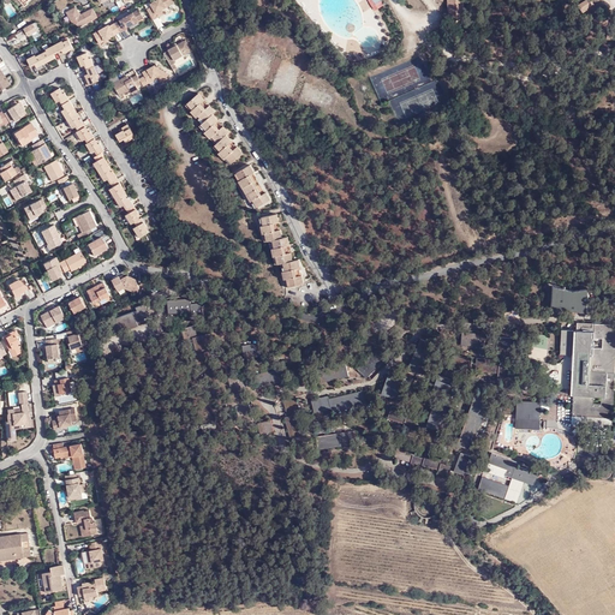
[(151,6),(147,10),(153,21),(159,17),(156,13),(161,10),(165,7),(163,6),(166,4),(167,5),(172,3),(173,3),(174,3),(173,0),(156,0),(150,4),(151,6)]
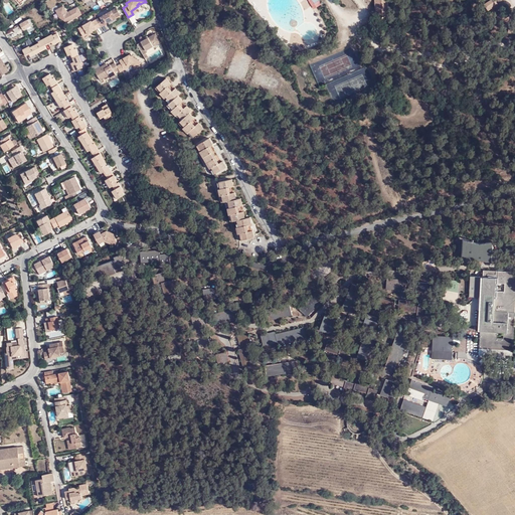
[(387,0),(374,0),(375,13),(388,12),(387,0)]
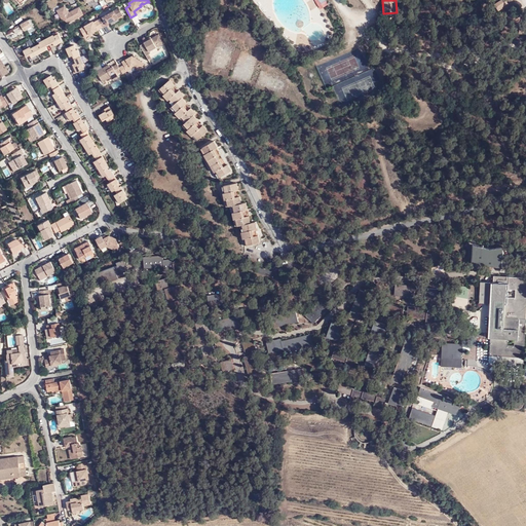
[(83,14),(79,7),(68,13),(65,6),(57,10),(61,17),(69,23),(83,14)]
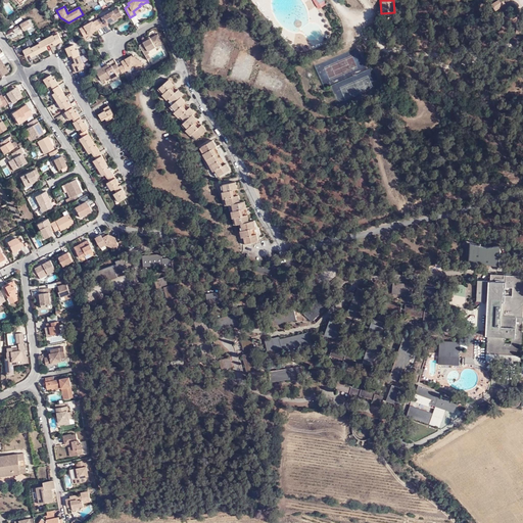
[(117,8),(97,20),(101,28),(106,26),(106,25),(106,24),(109,21),(109,22),(122,15),(117,8)]
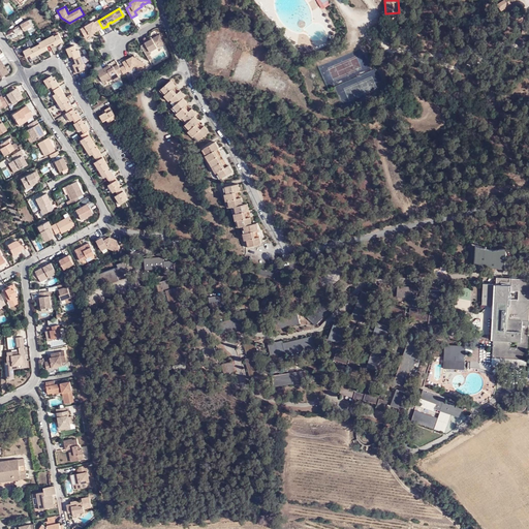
[(20,28),(21,30),(23,29),(24,31),(32,27),(32,26),(34,24),(32,19),(19,26),(20,28)]
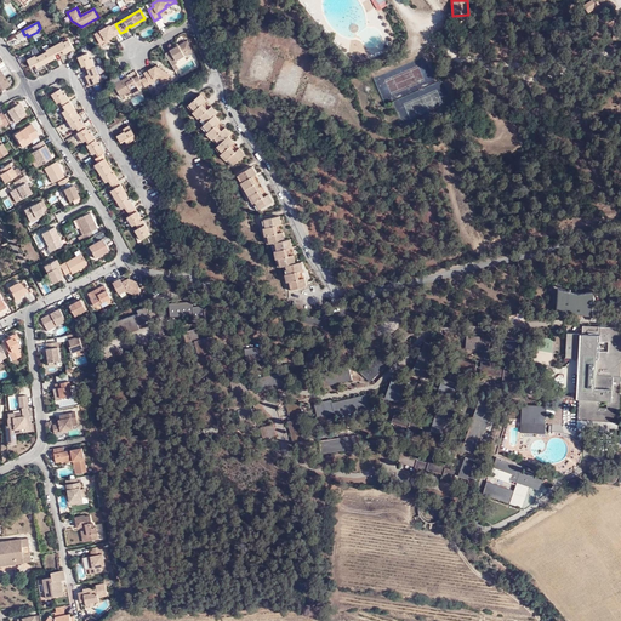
[(120,33),(115,24),(110,28),(109,26),(95,35),(101,45),(106,41),(109,40),(120,33)]
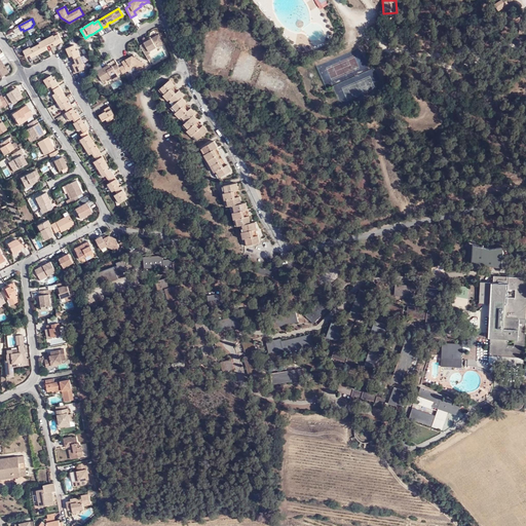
[(53,43),(54,46),(63,42),(59,34),(53,36),(53,35),(46,39),(49,45),(53,43)]
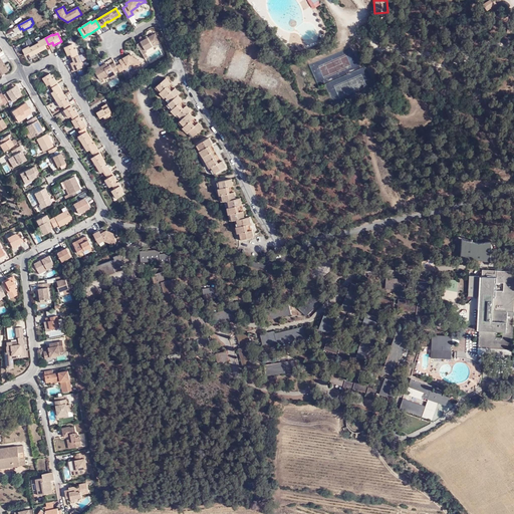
[(156,34),(148,38),(141,42),(137,44),(145,58),(148,57),(146,53),(147,52),(146,50),(160,42),(156,34)]
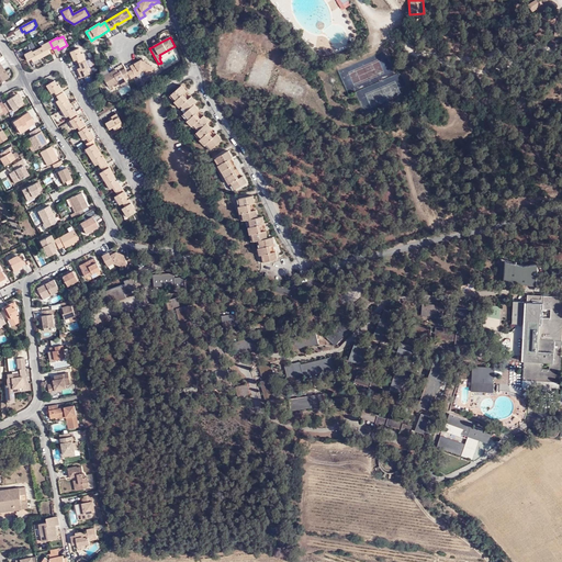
[(49,51),(53,48),(49,42),(42,45),(43,47),(38,49),(42,58),(51,54),(49,51)]
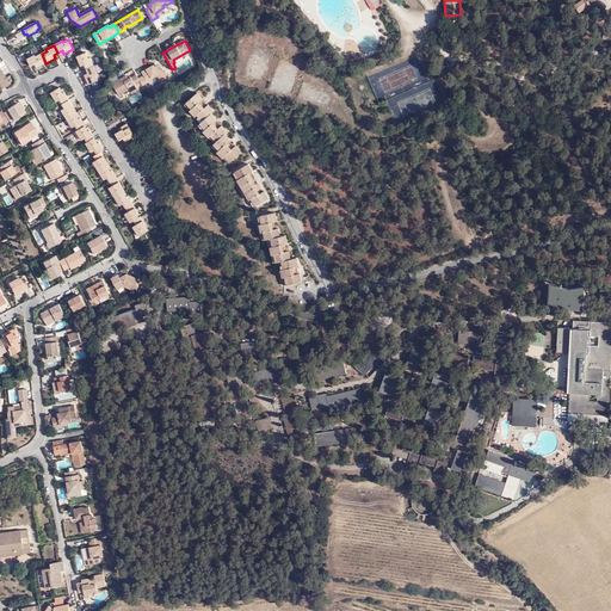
[(86,69),(94,66),(91,57),(88,59),(86,53),(76,57),(81,67),(85,65),(86,69)]
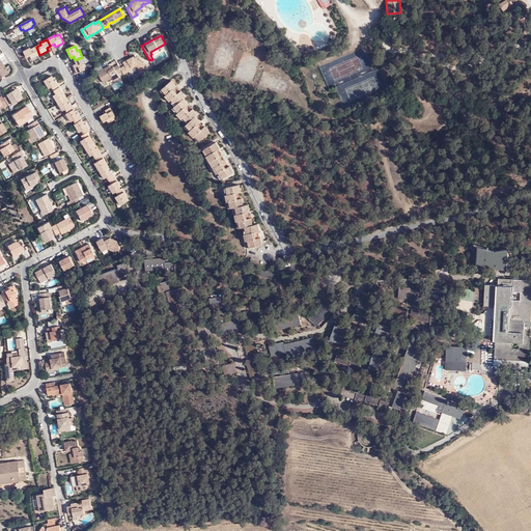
[(32,59),(39,55),(36,47),(31,49),(30,48),(24,52),(27,58),(30,56),(32,59)]
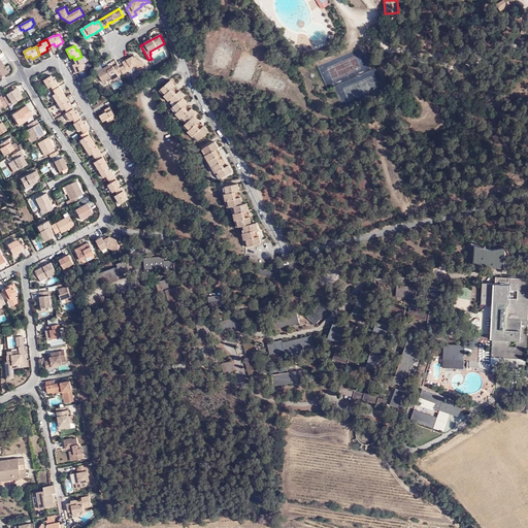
[(73,65),(74,68),(72,69),(74,74),(85,70),(83,65),(85,64),(81,57),(74,60),(75,64),(73,65)]
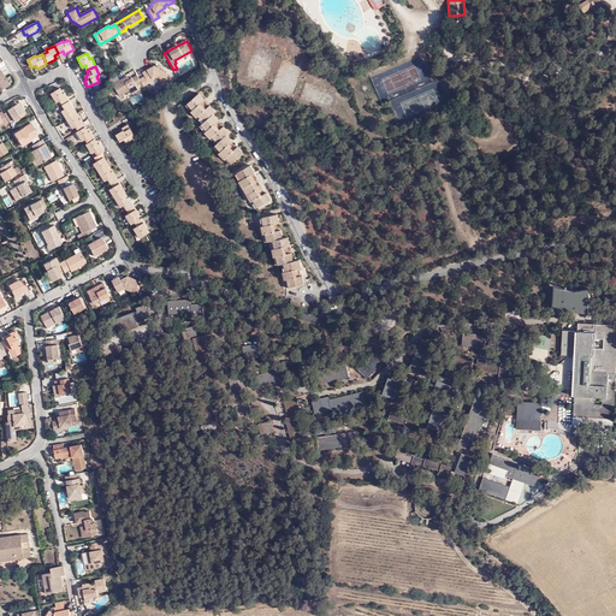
[(154,69),(153,67),(143,73),(146,77),(140,80),(144,87),(149,84),(148,82),(157,77),(158,80),(164,83),(170,75),(157,66),(155,67),(154,69)]
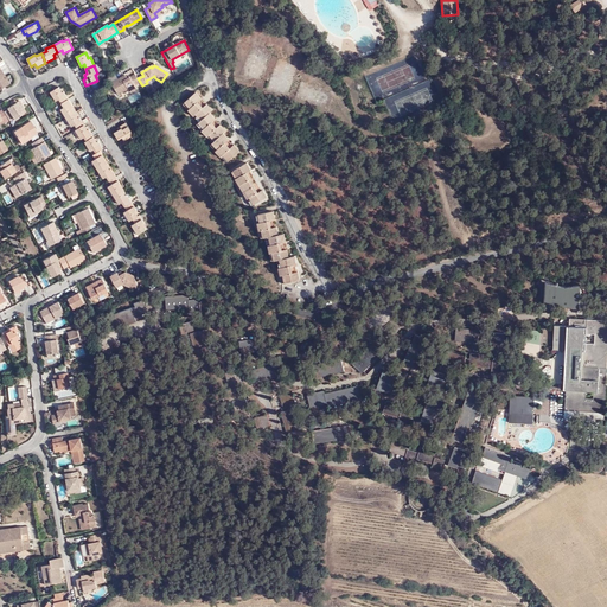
[(135,85),(140,82),(138,80),(135,75),(131,78),(128,80),(127,78),(126,76),(112,84),(119,95),(128,89),(131,93),(138,89),(135,85)]
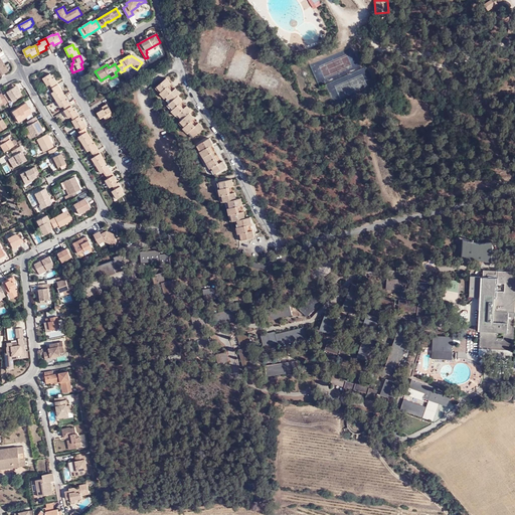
[(43,78),(47,87),(50,84),(53,89),(58,84),(54,77),(53,78),(50,74),(43,78)]
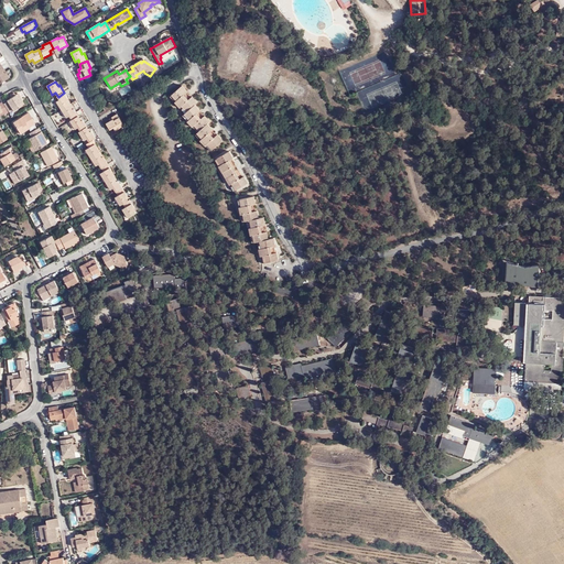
[(183,86),(172,95),(177,100),(182,106),(187,112),(195,105),(197,102),(193,97),(188,100),(184,95),(187,91),(183,86)]
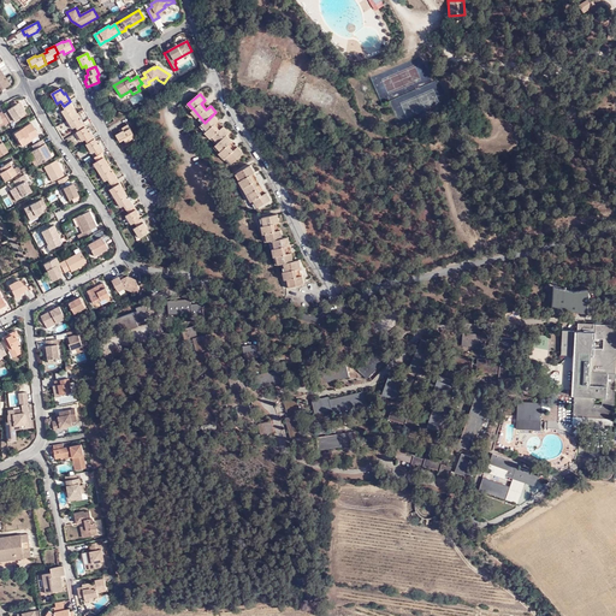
[(7,111),(12,119),(13,122),(18,118),(23,116),(18,107),(21,107),(21,106),(18,102),(16,104),(15,101),(10,105),(11,107),(6,110),(7,111)]
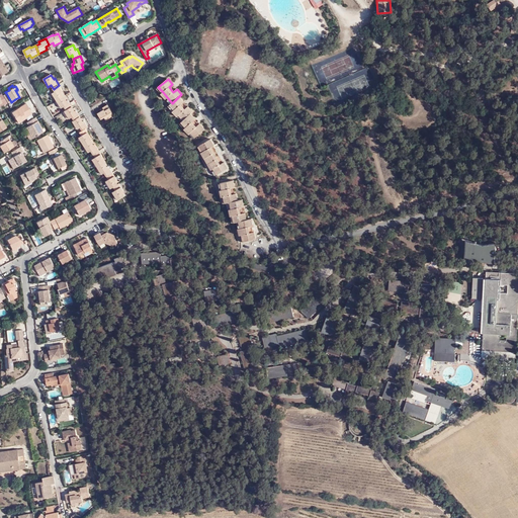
[(59,85),(54,89),(55,92),(53,94),(57,101),(66,95),(59,85)]
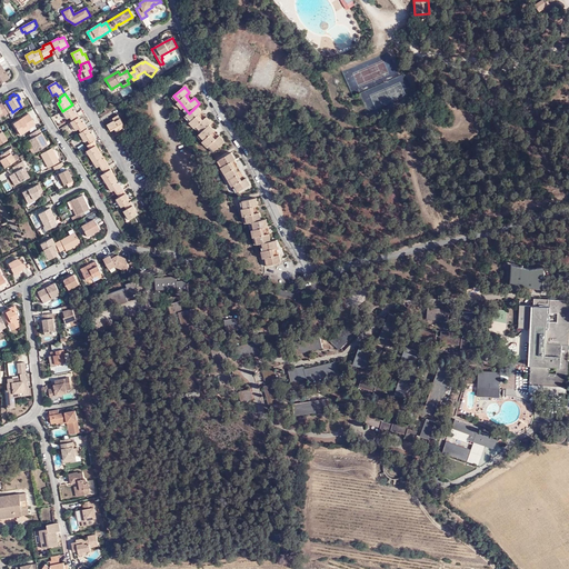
[(72,105),(62,111),(68,119),(71,118),(72,121),(79,117),(72,105)]
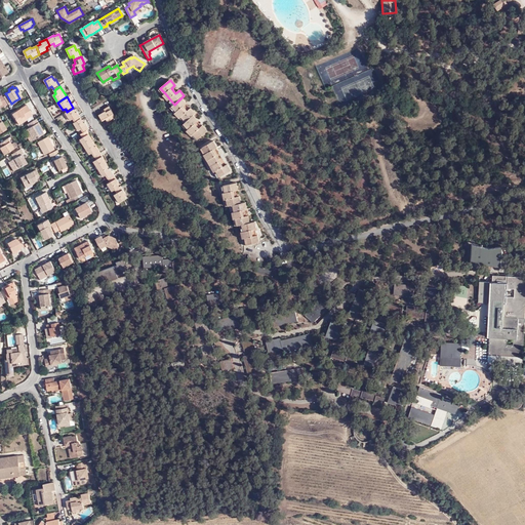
[(187,104),(182,97),(174,105),(172,106),(172,107),(176,112),(182,117),(186,122),(194,115),(196,113),(191,108),(188,111),(184,107),(187,104)]
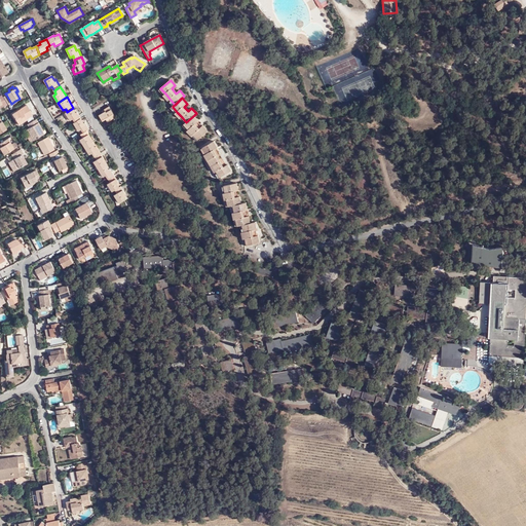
[(25,116),(31,112),(27,105),(19,110),(16,111),(11,114),(17,124),(26,119),(25,116)]
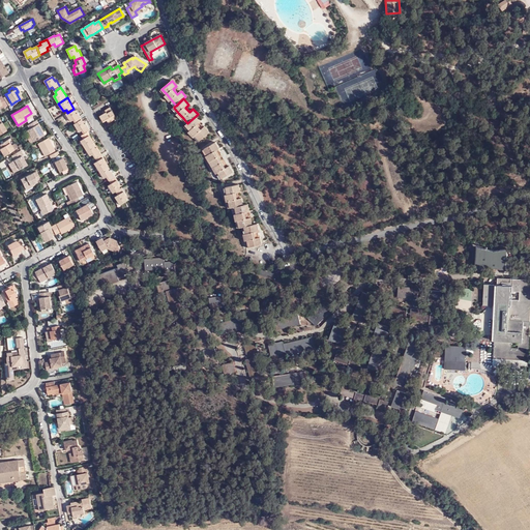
[(110,108),(102,112),(104,115),(100,116),(104,122),(108,120),(111,125),(118,121),(110,108)]
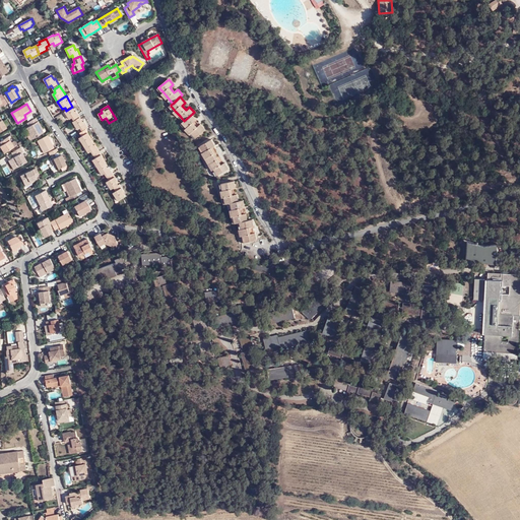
[(72,107),(66,111),(65,112),(70,120),(73,118),(74,121),(80,117),(76,111),(75,112),(72,107)]
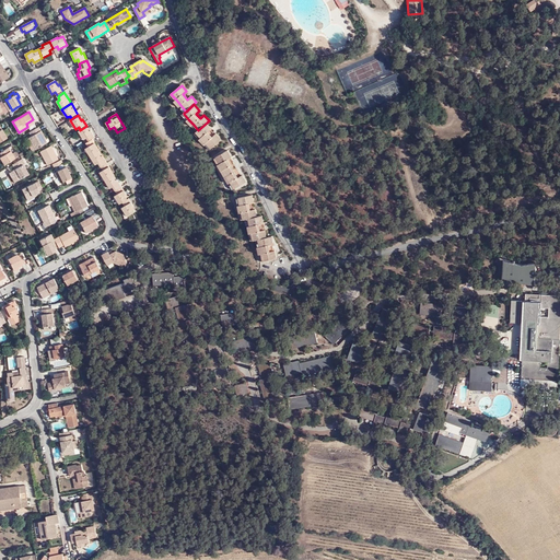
[(211,128),(207,123),(198,130),(197,132),(196,132),(201,138),(206,143),(211,149),(221,140),(217,135),(212,138),(208,132),(211,128)]
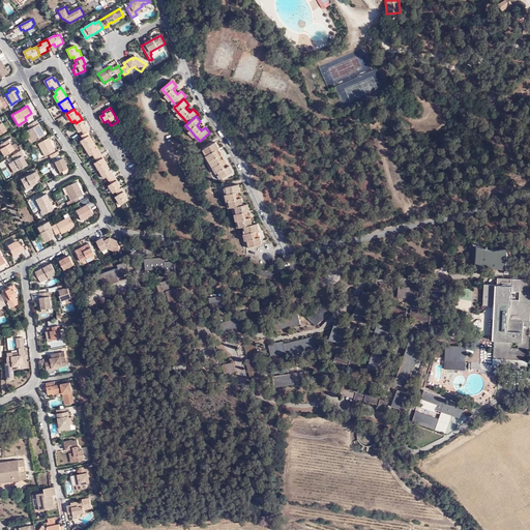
[(82,119),(76,123),(75,124),(81,136),(88,131),(90,129),(87,123),(85,124),(82,119)]
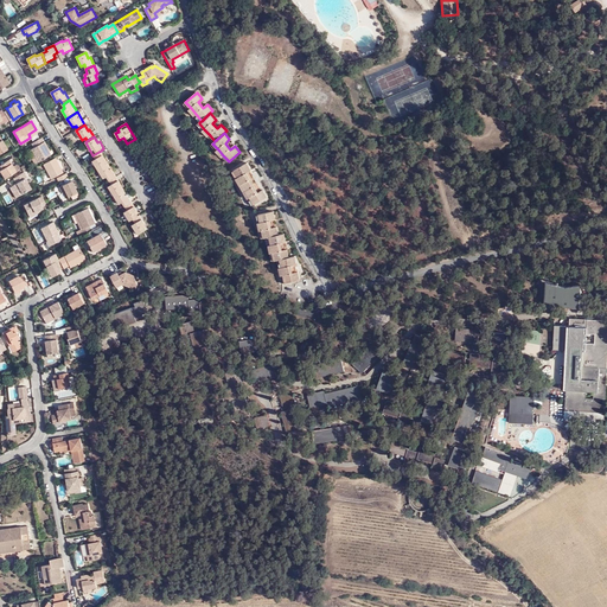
[(42,138),(31,144),(33,147),(31,149),(34,155),(38,161),(38,163),(50,155),(49,152),(43,142),(44,141),(42,138)]
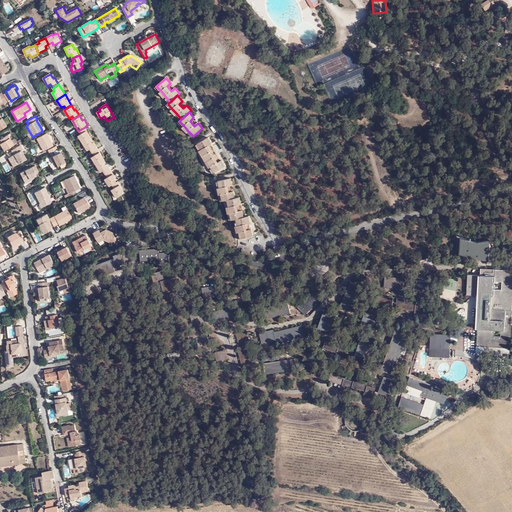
[(87,131),(85,127),(78,131),(81,135),(78,136),(83,143),(90,139),(86,132),(87,131)]
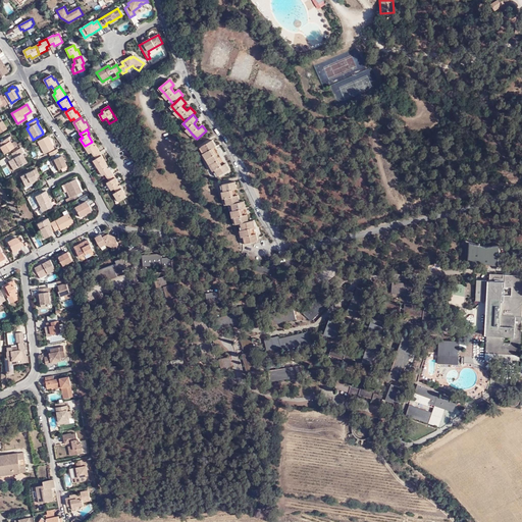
[(54,149),(47,136),(37,141),(43,154),(48,152),(54,149)]
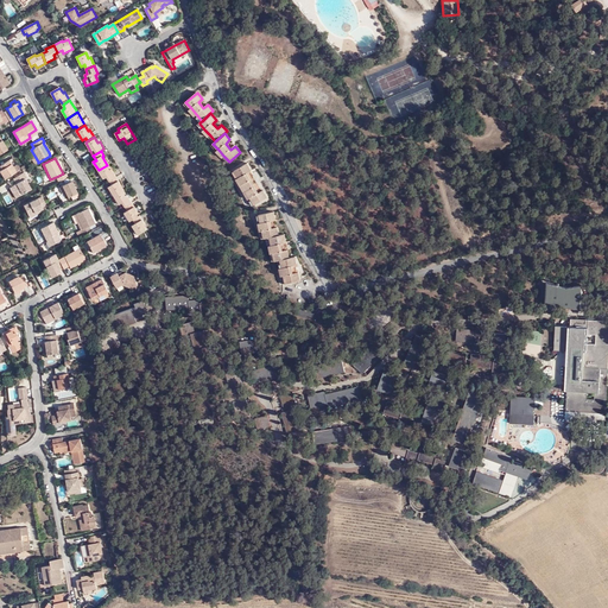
[(0,171),(1,175),(4,178),(16,172),(8,160),(0,164),(0,171)]
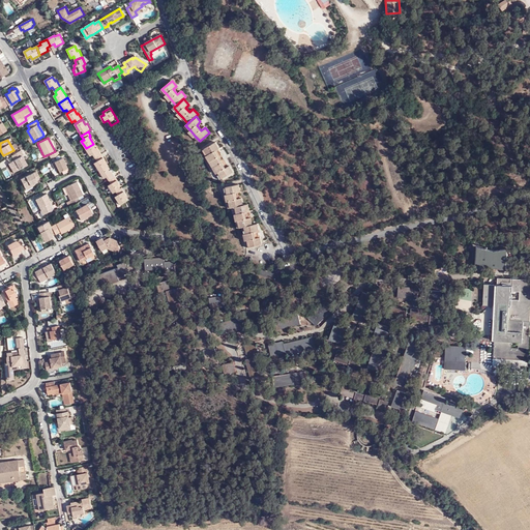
[(216,143),(205,149),(208,155),(211,162),(214,167),(218,173),(222,179),(233,173),(230,167),(226,169),(215,151),(219,149),(216,143)]
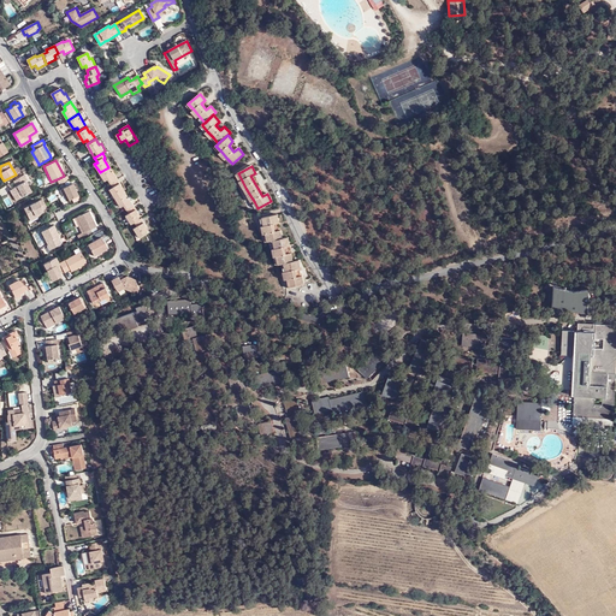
[(108,167),(100,172),(105,182),(108,179),(111,184),(118,179),(116,175),(114,176),(108,167)]
